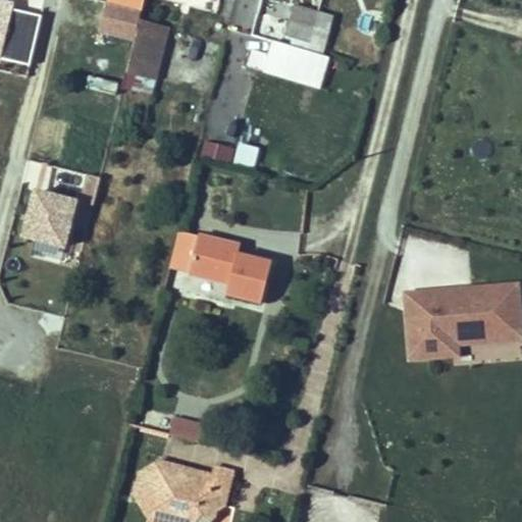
[(145,0),(108,0),(108,3),(143,12),(145,0)]
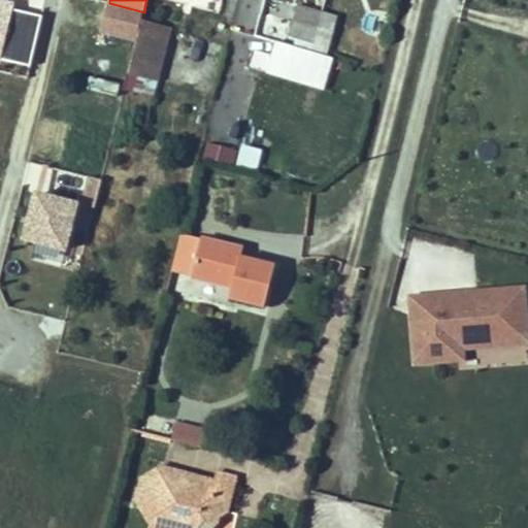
[(320,30),(324,13),(298,6),(294,23),(320,30)]
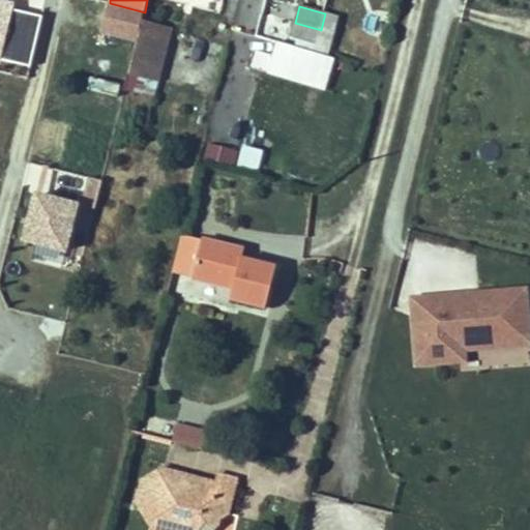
[(30,67),(42,17),(12,9),(0,60),(30,67)]
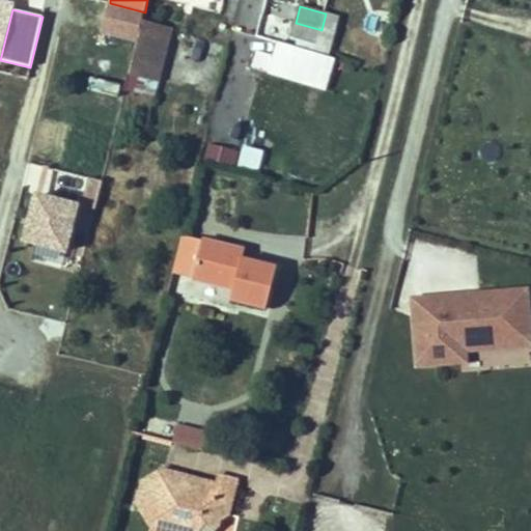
[(522,18),(497,10),(493,26),(518,32),(522,18)]
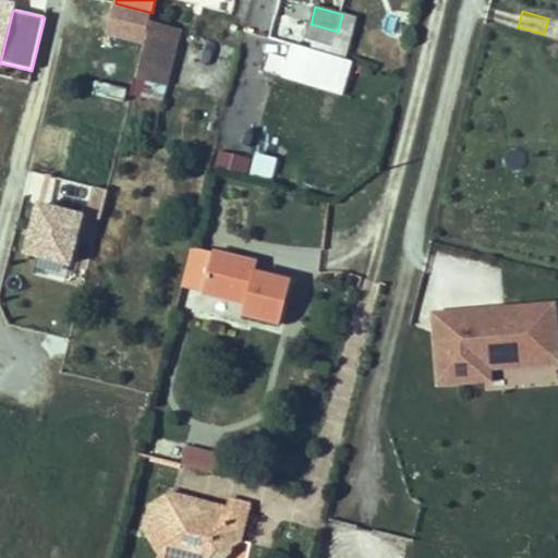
[(356,17),(342,14),(338,32),(311,24),(306,39),(334,47),(331,55),(347,58),(356,17)]
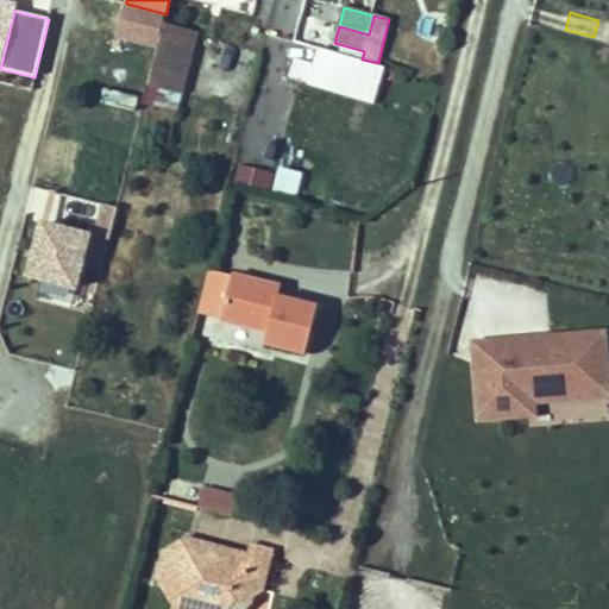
[(118,75),(149,83),(163,26),(132,19),(118,75)]
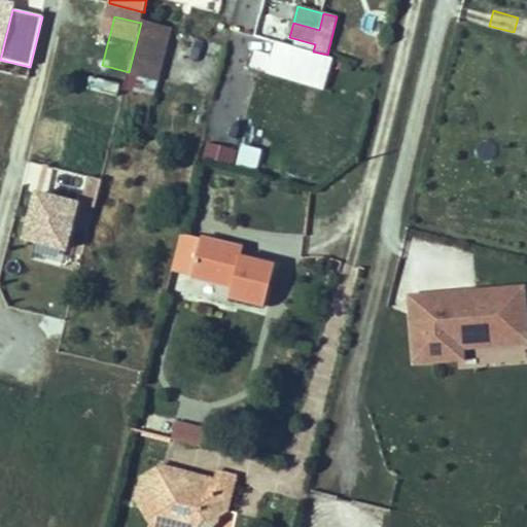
[(171,30),(141,23),(129,72),(159,80),(171,30)]
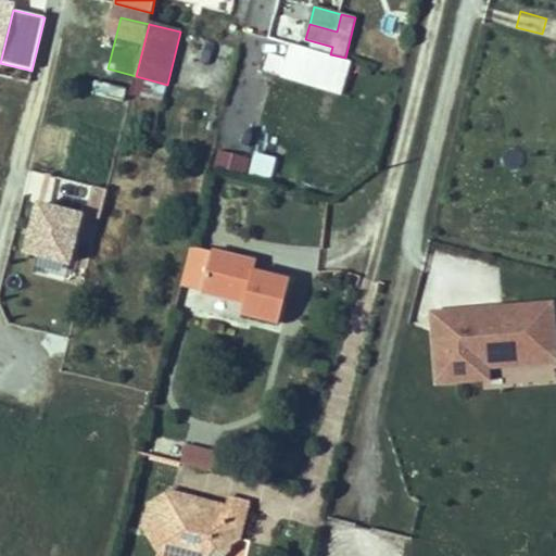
[(280,74),(341,93),(352,62),(290,43),(280,74)]
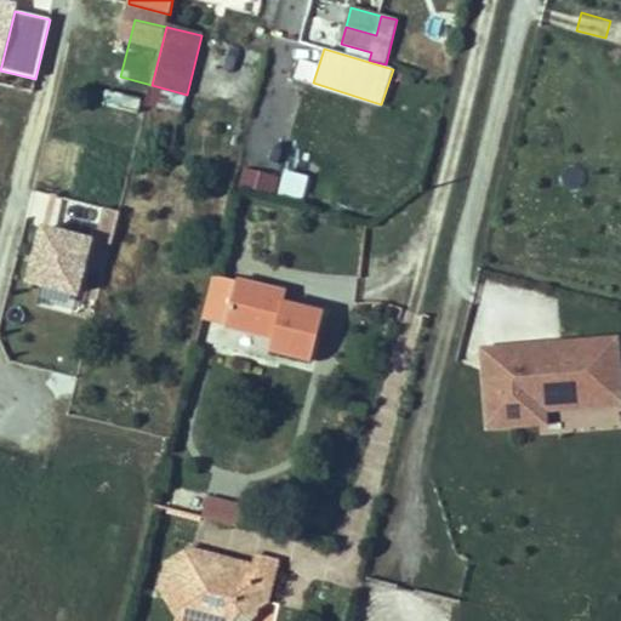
[(106,91),(104,107),(140,109),(140,93),(106,91)]
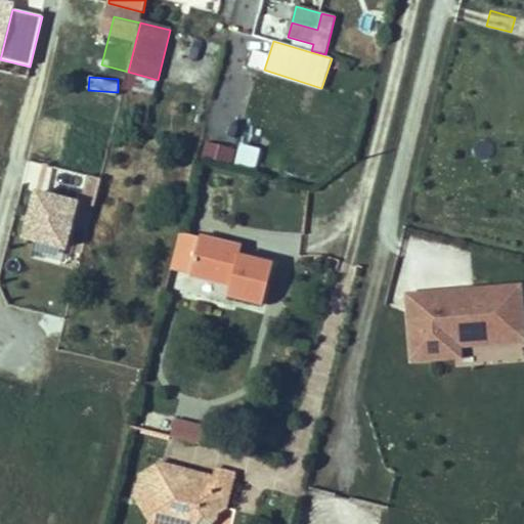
[(238,139),(249,105),(222,98),(213,131),(238,139)]
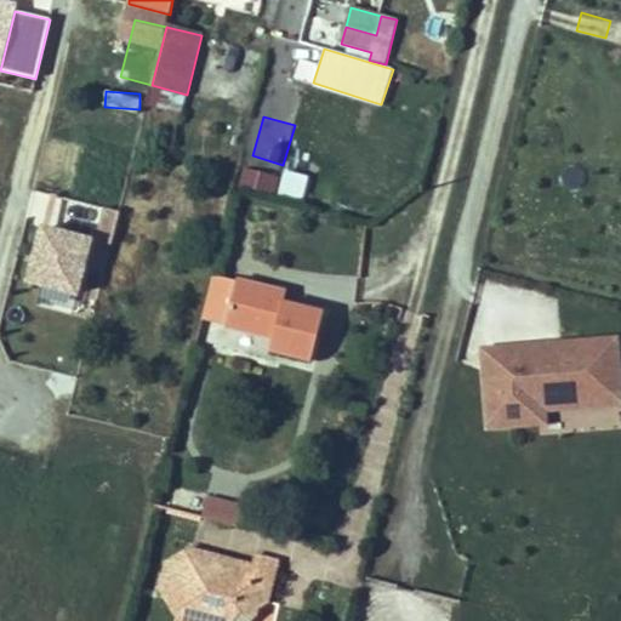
[(274,194),(280,176),(244,165),(238,183),(274,194)]
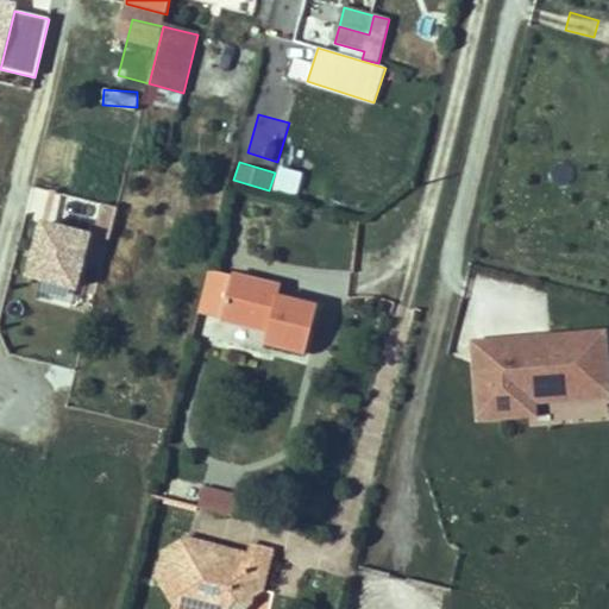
[(300,194),(302,169),(276,167),(274,193),(300,194)]
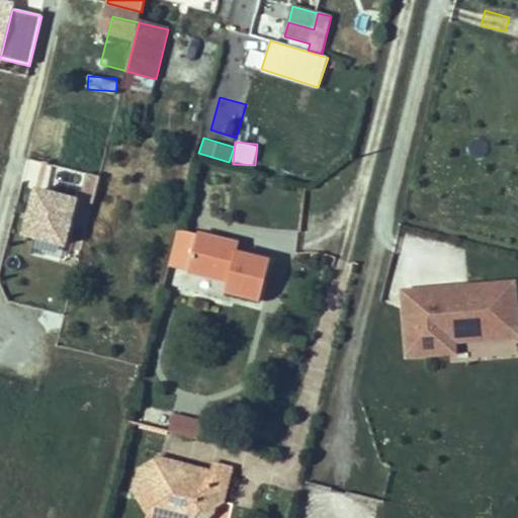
[(35,239),(31,254),(61,262),(78,196),(34,185),(22,236),(35,239)]
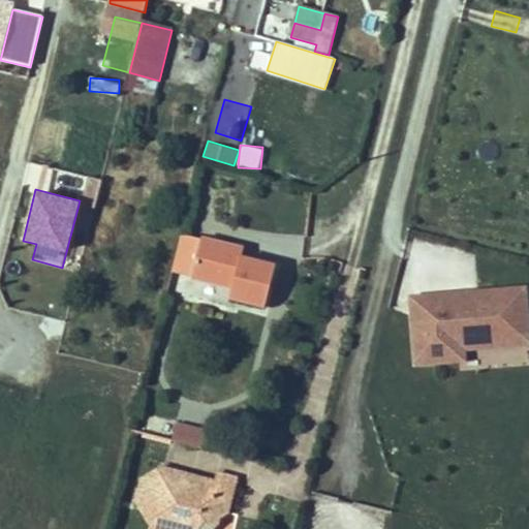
[(200,240),(180,235),(170,272),(191,277),(200,240)]
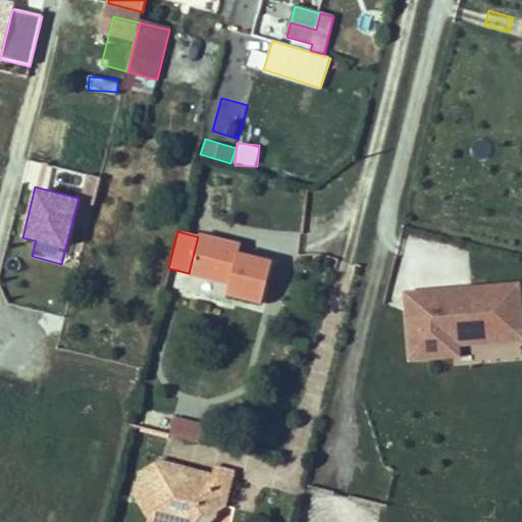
[(230,245),(198,237),(189,273),(228,283),(225,294),(261,303),(270,264),(237,255),(228,253),(230,245)]
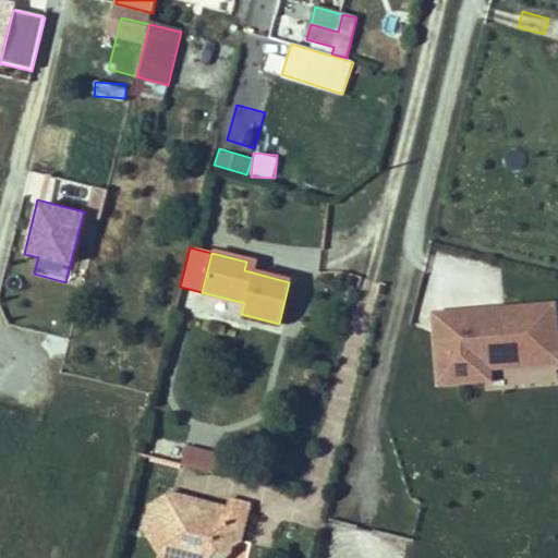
[(255,264),(246,262),(244,270),(253,273),(255,264)]
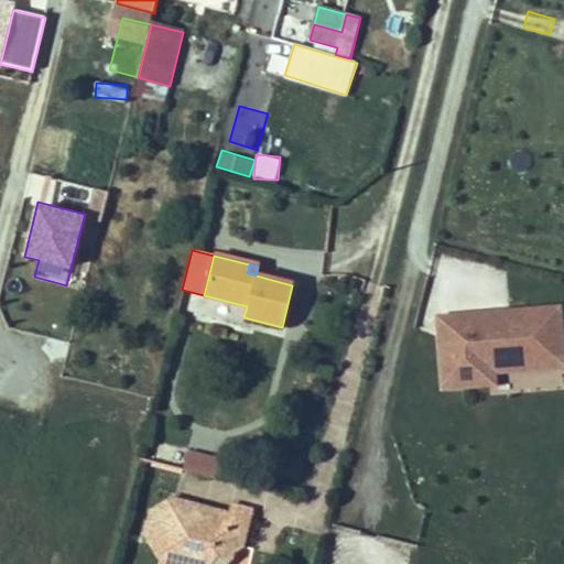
[(468,333),(440,335),(444,387),(492,382),(491,370),(563,364),(563,361),(560,308),(510,313),(510,320),(502,321),(501,313),(467,316),(468,333)]
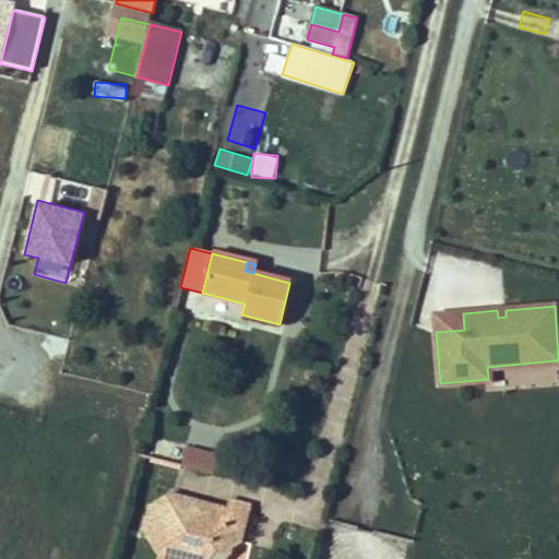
[(463,313),(435,316),(436,332),(464,330),(463,313)]
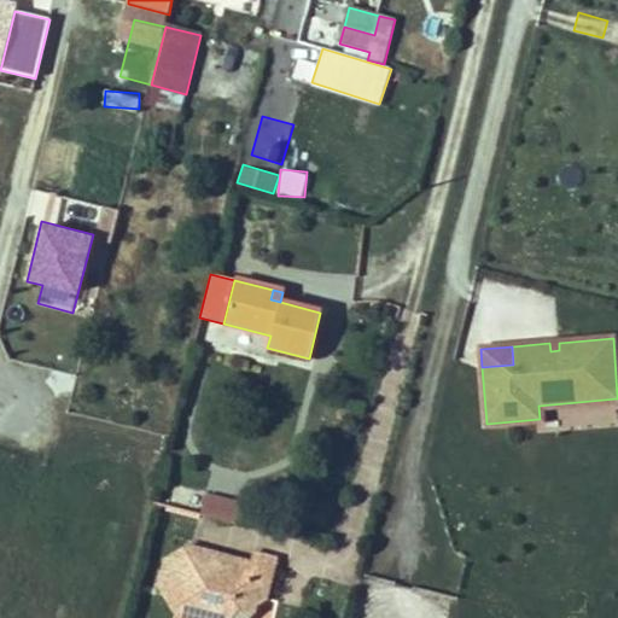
[(240,503),(205,494),(200,514),(235,523),(240,503)]
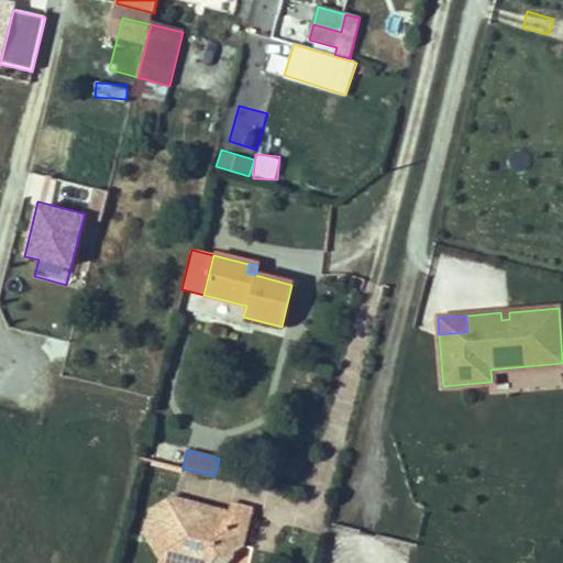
[(162,562),(165,562),(202,562),(206,552),(232,559),(234,551),(243,547),(253,508),(231,503),(229,510),(229,511),(223,515),(207,510),(201,514),(194,500),(180,508),(173,496),(150,509),(144,532),(162,562)]
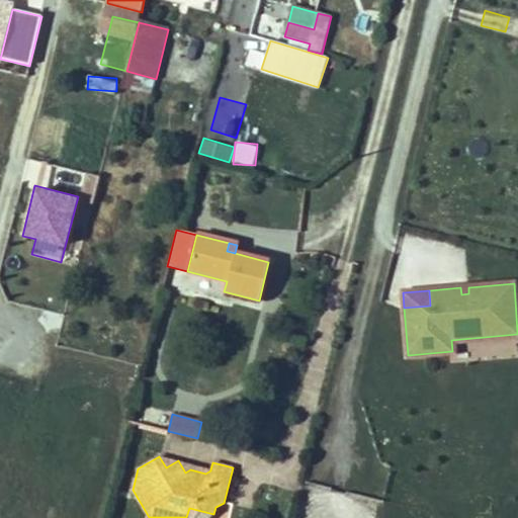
[(166,467),(178,460),(159,456),(166,467)]
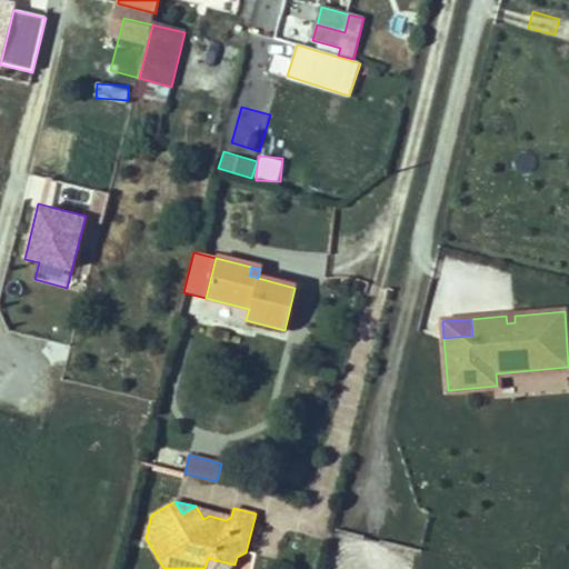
[(231,517),(231,516),(196,506),(203,519),(209,516),(226,520),(231,517)]
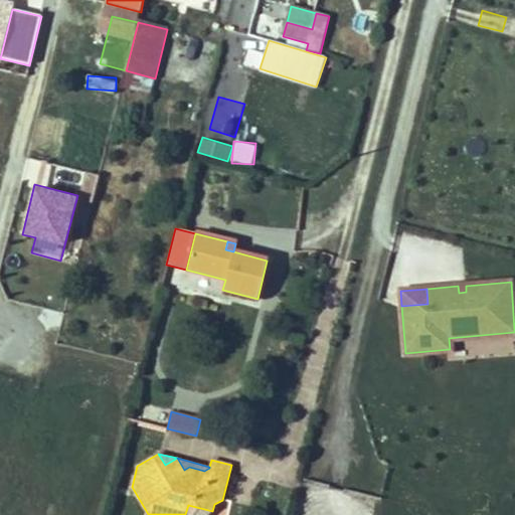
[(208,514),(212,511),(188,505),(185,514),(208,514)]
